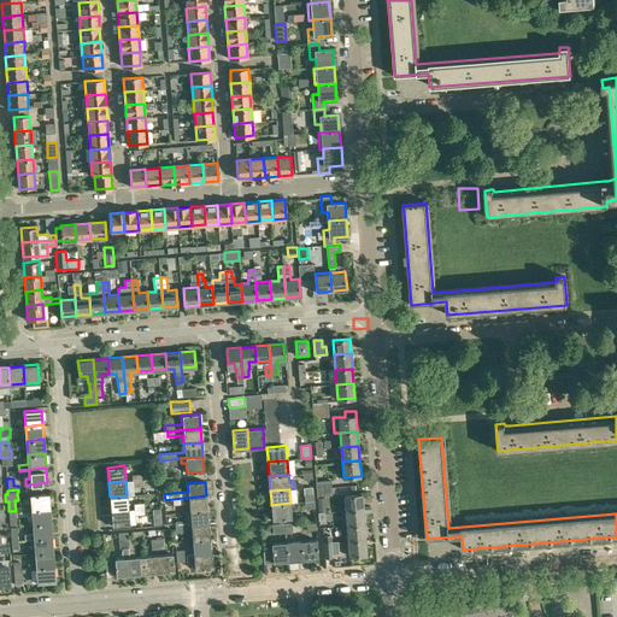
[(30,495),(31,510),(48,507),(47,493),(30,495)]
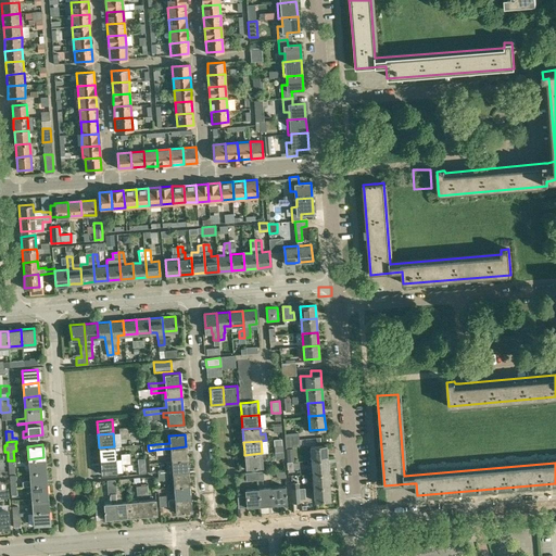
[(311,446),(312,460),(327,459),(327,452),(326,445),(311,446)]
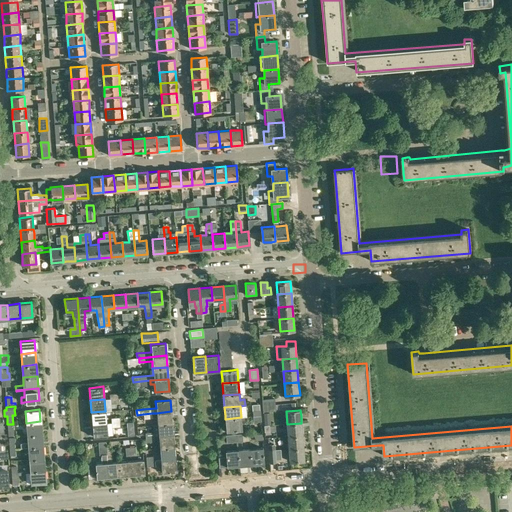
[(105,411),(91,412),(92,424),(106,423),(105,411)]
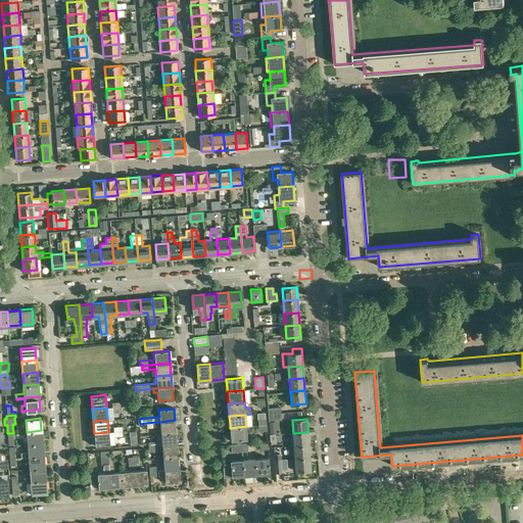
[(175,420),(159,422),(160,433),(176,432),(175,420)]
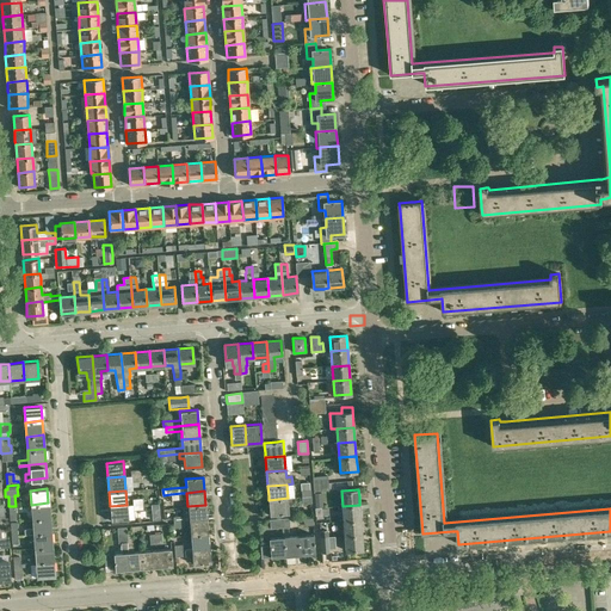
[(288,498),(269,500),(270,514),(289,513),(289,505),(294,505),(294,498),(288,498)]
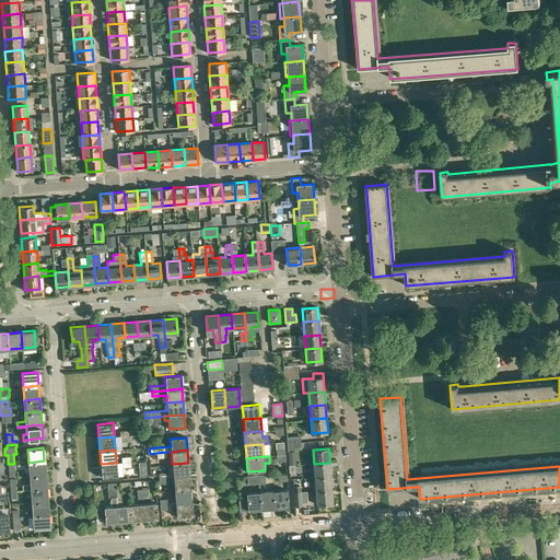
[(44,461),(28,463),(30,476),(45,474),(44,461)]
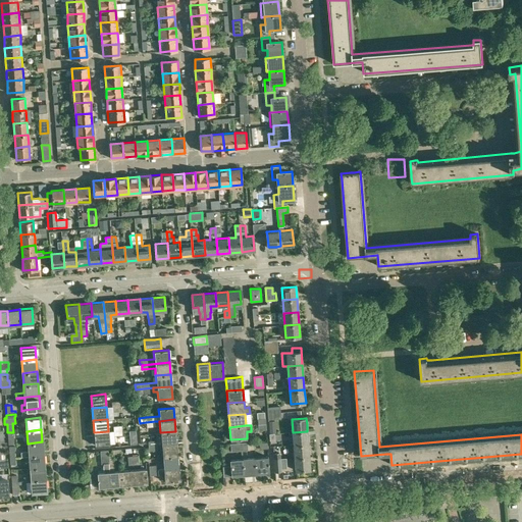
[(108,431),(94,432),(94,436),(95,445),(109,444),(108,431)]
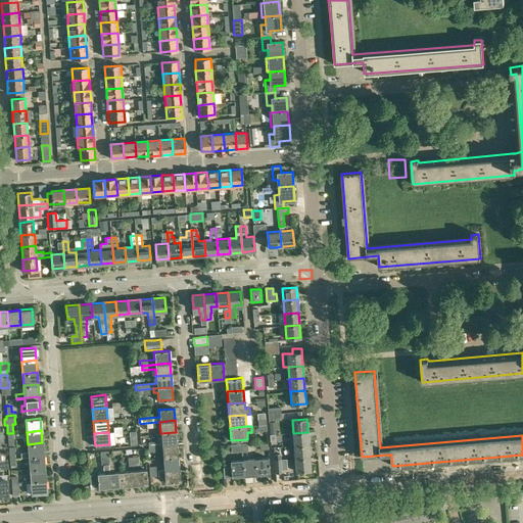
[(176,432),(160,433),(161,445),(177,445),(176,432)]
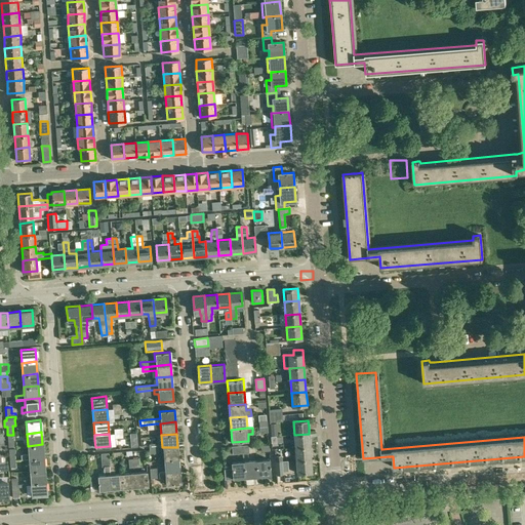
[(309,434),(294,435),(295,448),(310,447),(309,436),(309,434)]
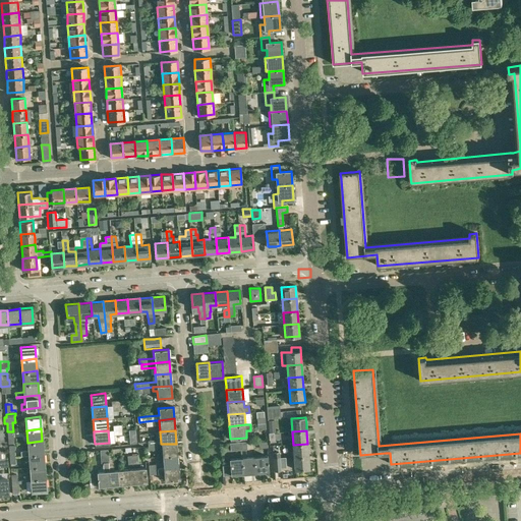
[(42,441),(27,443),(27,451),(20,451),(21,456),(29,455),(43,454),(42,441)]
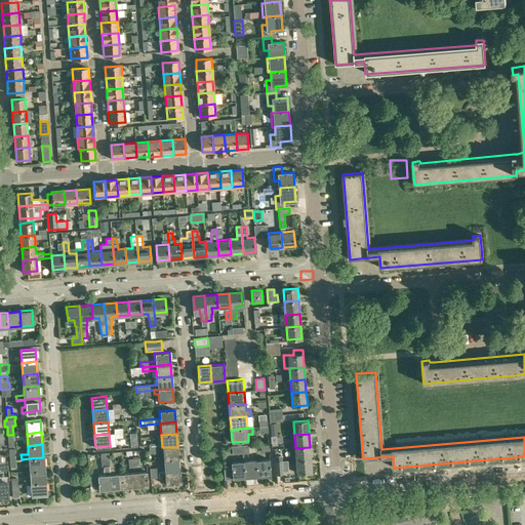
[(243,453),(242,445),(232,446),(232,454),(243,453)]
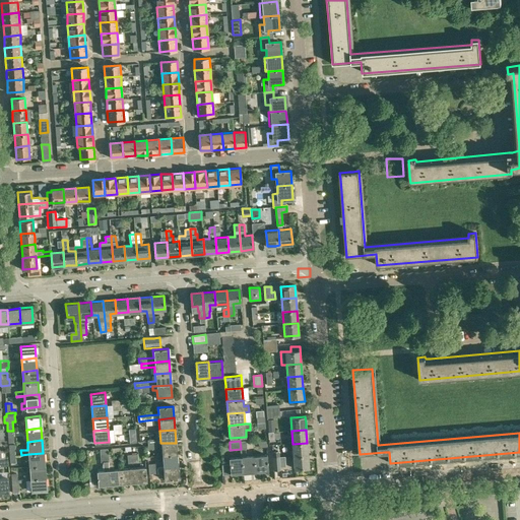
[(176,443),(160,443),(161,455),(177,454),(176,443)]
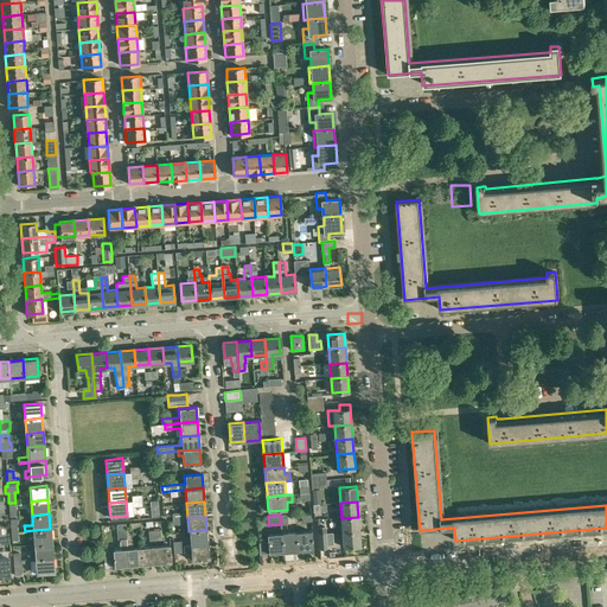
[(358,517),(342,518),(343,531),(359,530),(358,517)]
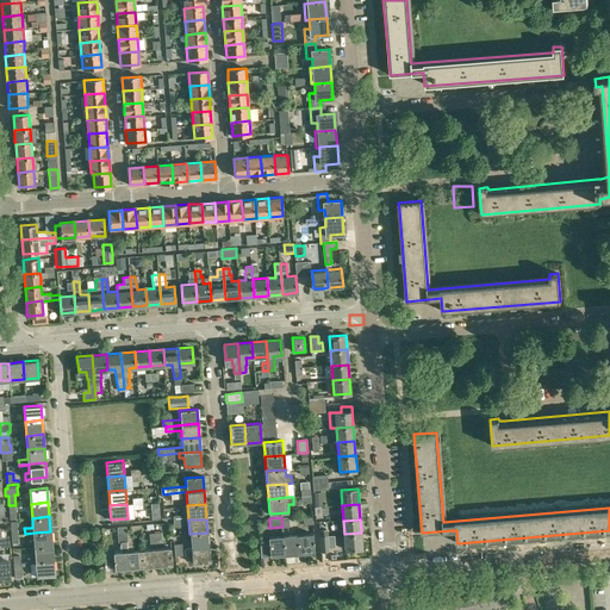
[(120,533),(122,541),(120,542),(122,552),(113,552),(114,570),(129,568),(128,551),(128,546),(126,535),(125,527),(117,528),(117,533),(120,533)]
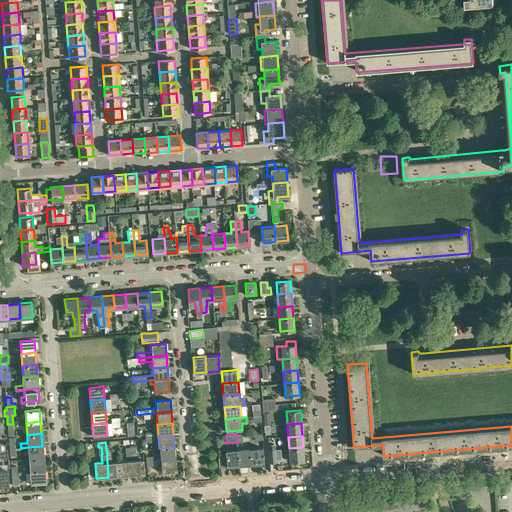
[(28,447),(29,458),(43,457),(42,446),(28,447)]
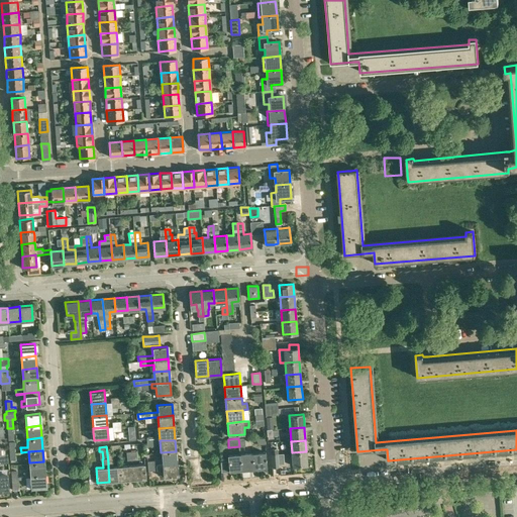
[(162,464),(162,466),(177,463),(176,451),(161,452),(162,464)]
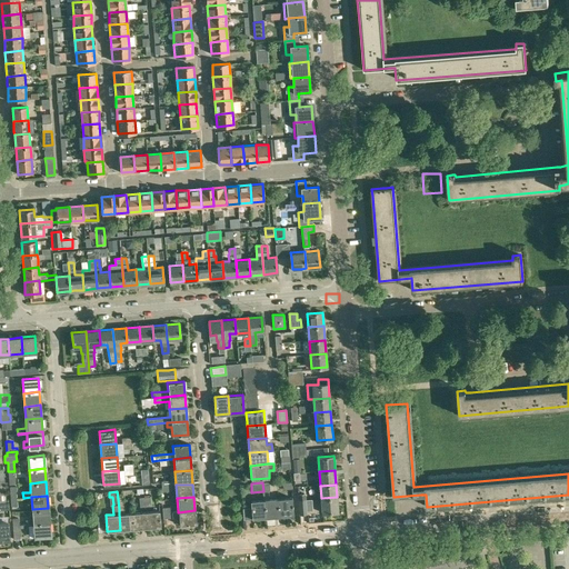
[(337,497),(321,498),(322,512),(338,511),(337,497)]
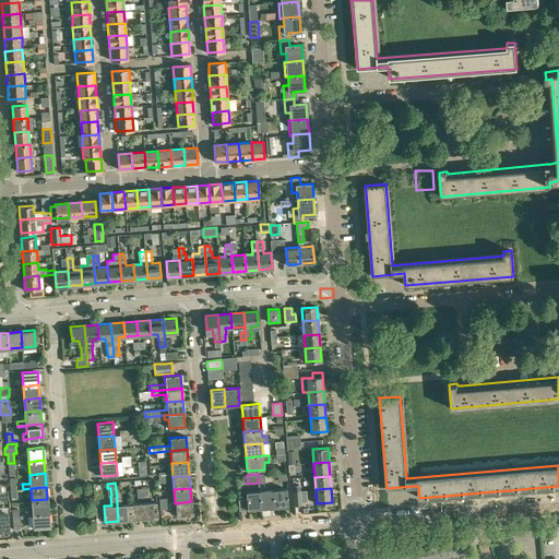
[(287,489),(273,490),(274,508),(288,506),(287,489)]
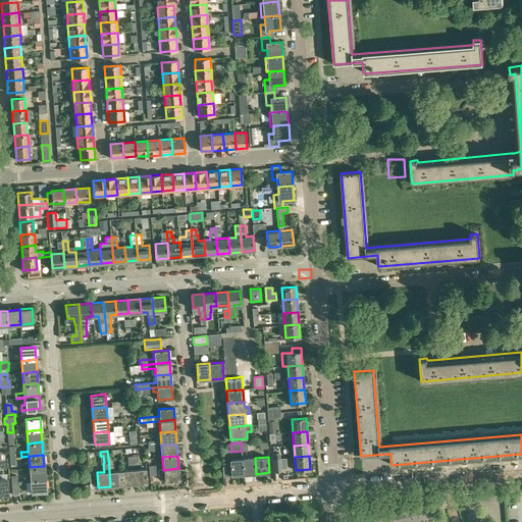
[(255,458),(243,459),(244,475),(256,474),(255,458)]
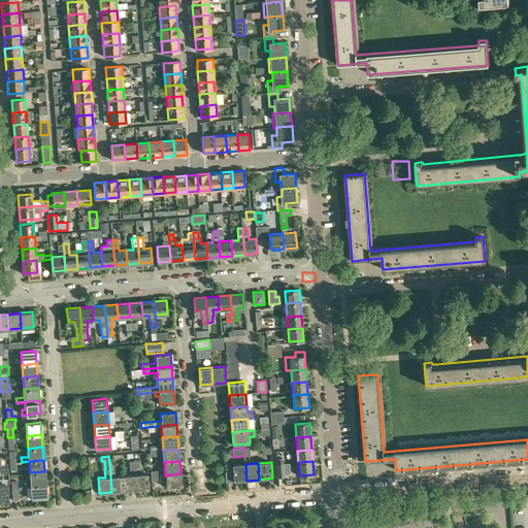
[(246,481),(245,464),(233,465),(234,471),(234,472),(234,482),(246,481)]
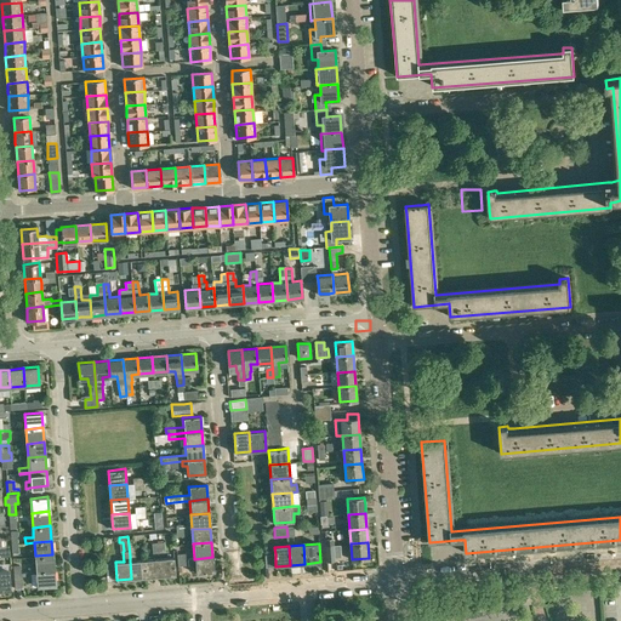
[(52,554),(35,556),(36,571),(53,569),(52,554)]
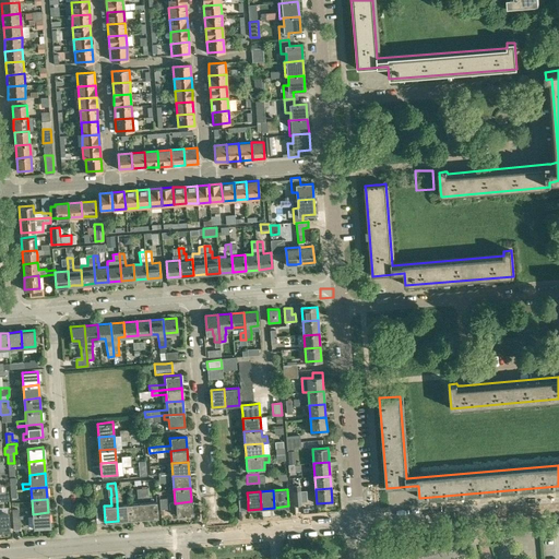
[(156,501),(143,502),(144,519),(157,518),(156,501)]
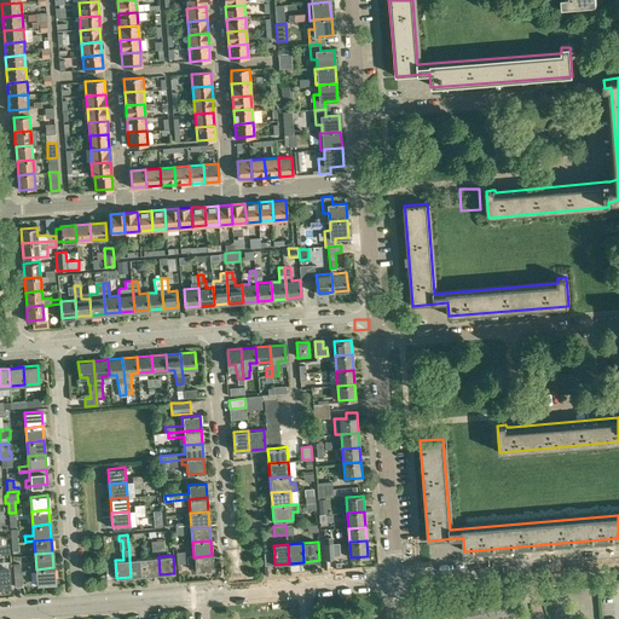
[(187,557),(177,559),(177,563),(195,562),(195,571),(213,570),(212,555),(194,557),(194,556),(187,557)]
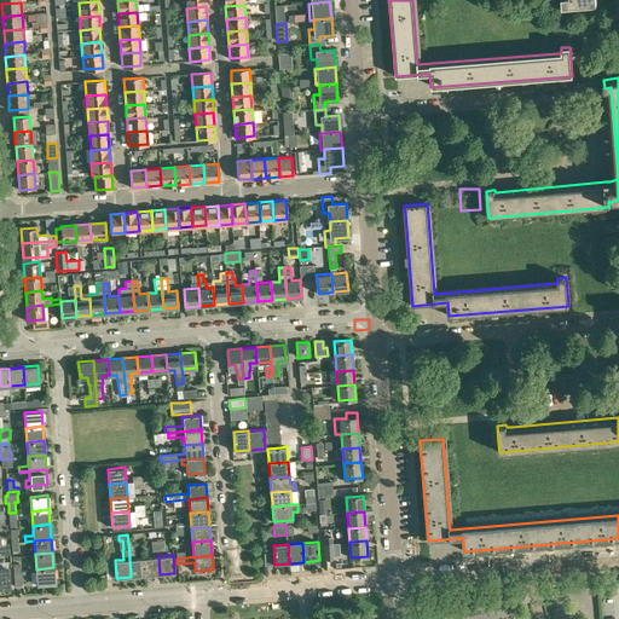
[(158,556),(144,557),(145,576),(160,574),(158,556)]
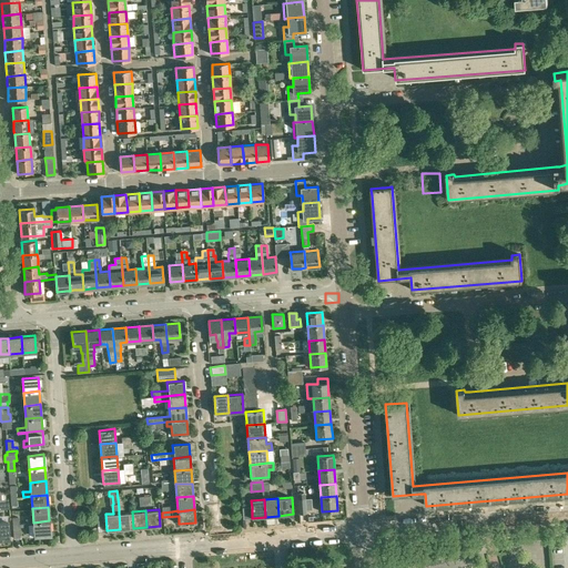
[(132,511),(119,513),(120,529),(133,528),(132,511)]
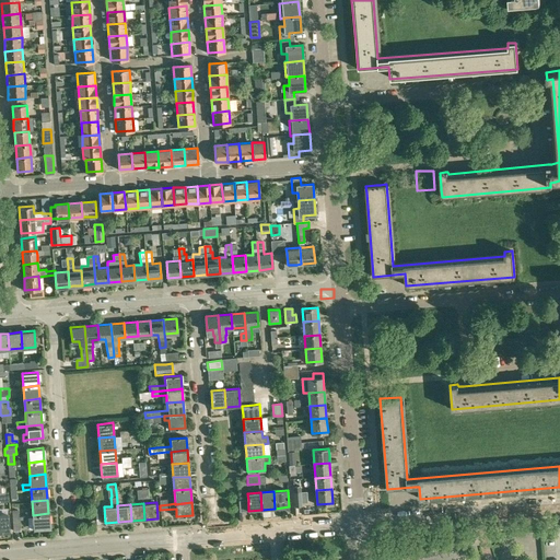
[(48,513),(33,515),(34,528),(49,527),(48,513)]
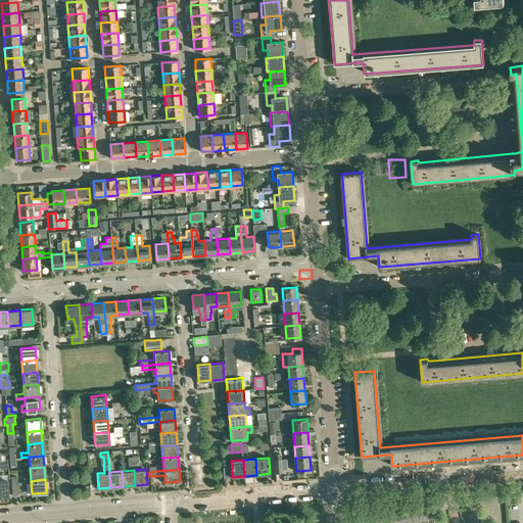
[(17,482),(11,482),(12,495),(19,495),(18,482),(17,482)]
